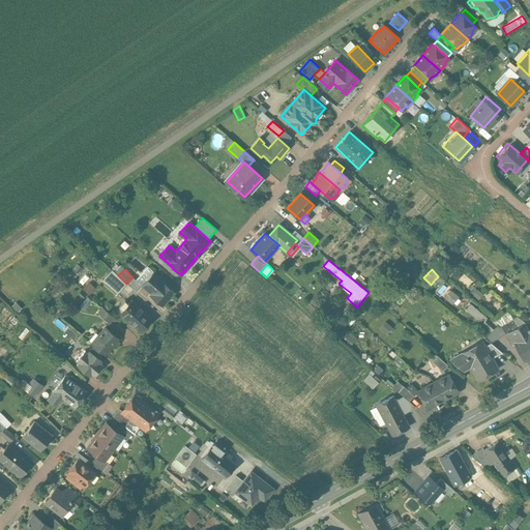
[(112,270),(102,282),(108,286),(113,281),(111,280),(116,273),(112,270)]
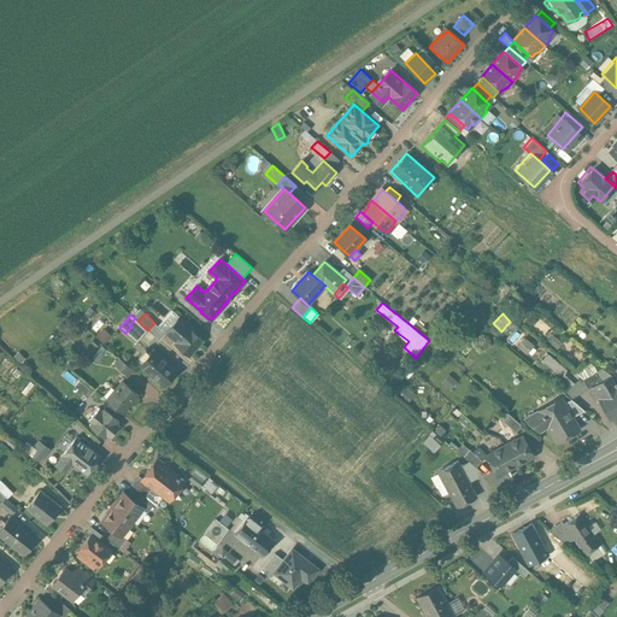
[(488,315),(482,321),(489,327),(493,323),(495,321),(488,315)]
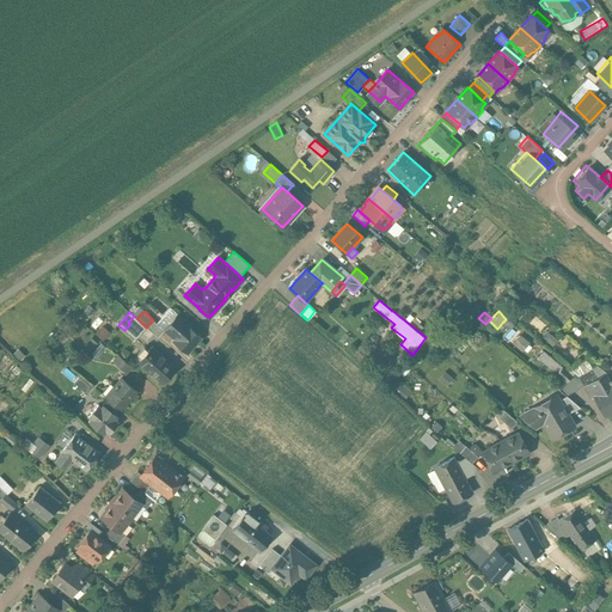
[(189,324),(178,314),(164,330),(176,340),(173,341),(188,354),(194,347),(194,346),(201,337),(188,326),(189,324)]
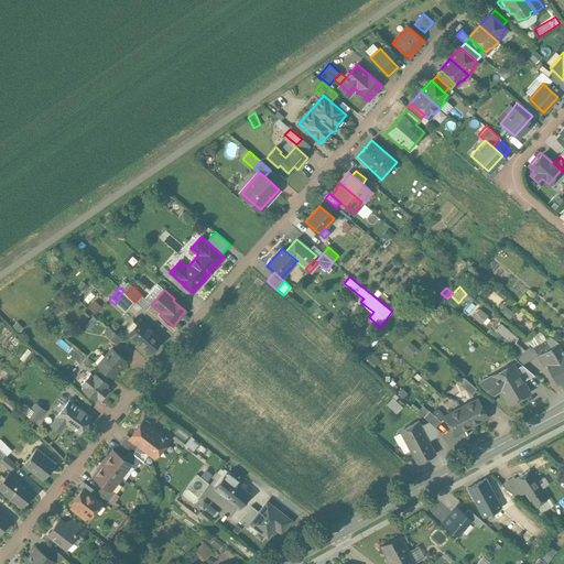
[(126,293),(123,291),(118,297),(120,299),(130,307),(134,302),(126,293)]
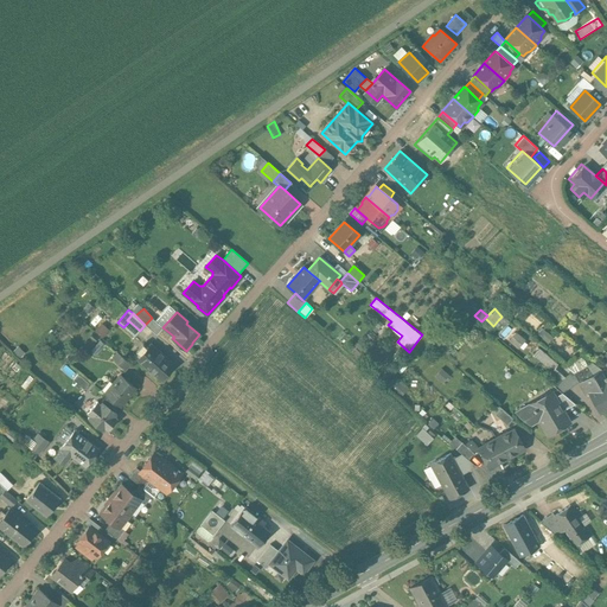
[(163,327),(152,318),(145,325),(157,334),(163,327)]
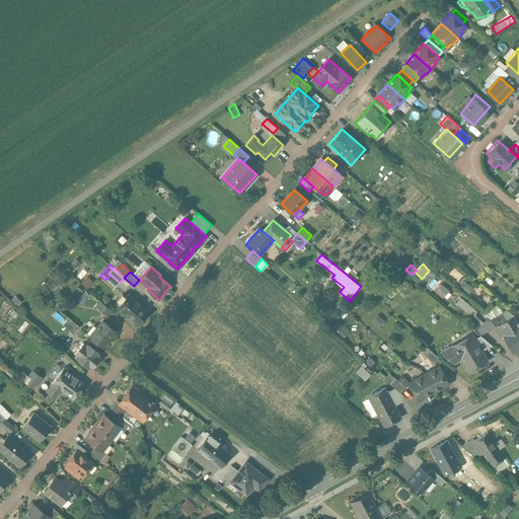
[(120,283),(110,275),(105,280),(115,288),(120,283)]
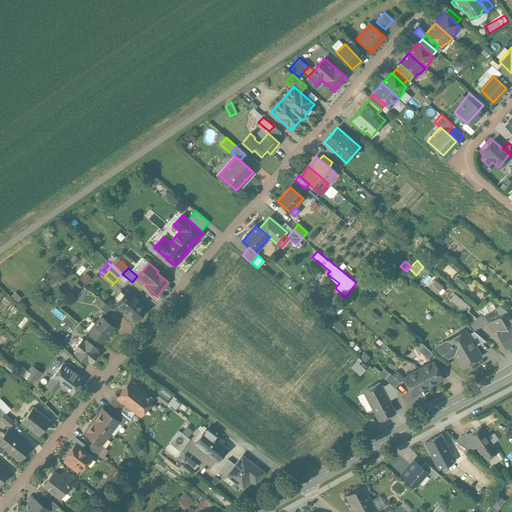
[(454,281),(463,288),(466,283),(457,277),(454,281)]
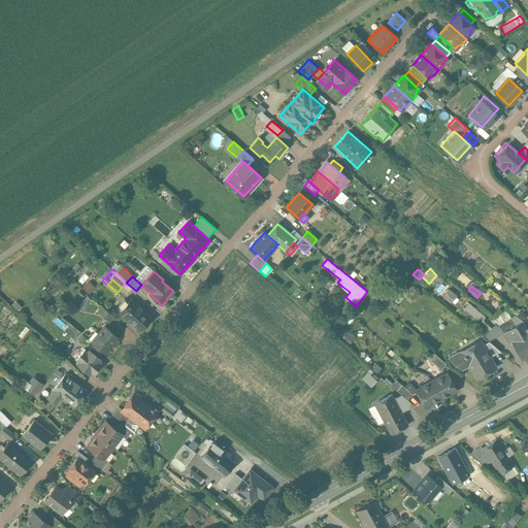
[(152,318),(131,299),(119,314),(139,331),(152,318)]
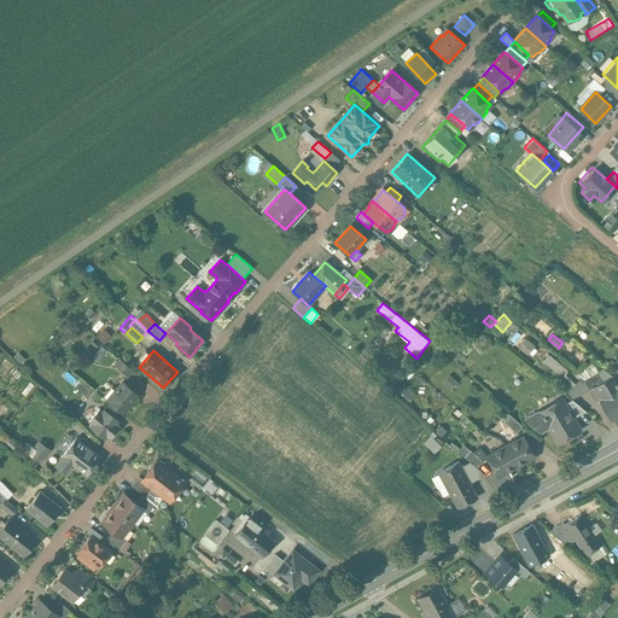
[(133,371),(120,359),(115,365),(127,377),(133,371)]
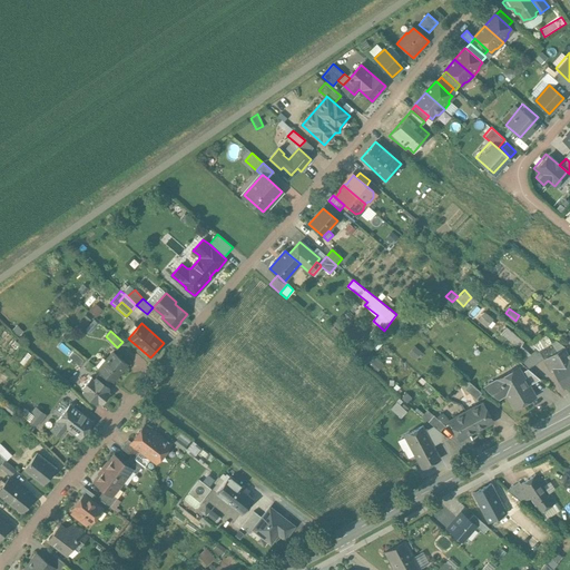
[(533,351),(512,333),(507,338),(518,349),(528,356),(533,351)]
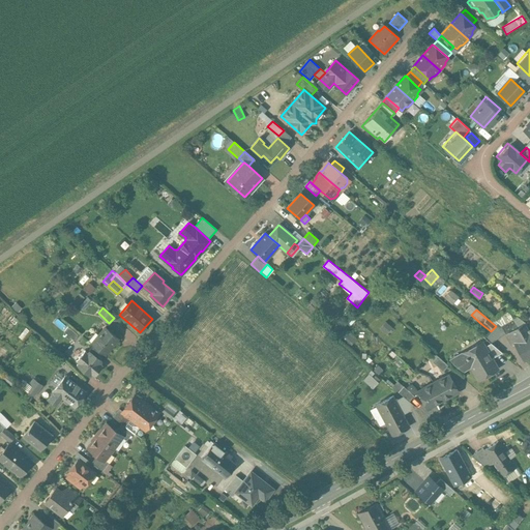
[(529,333),(525,324),(518,316),(512,319),(513,320),(518,327),(529,348),(529,333)]
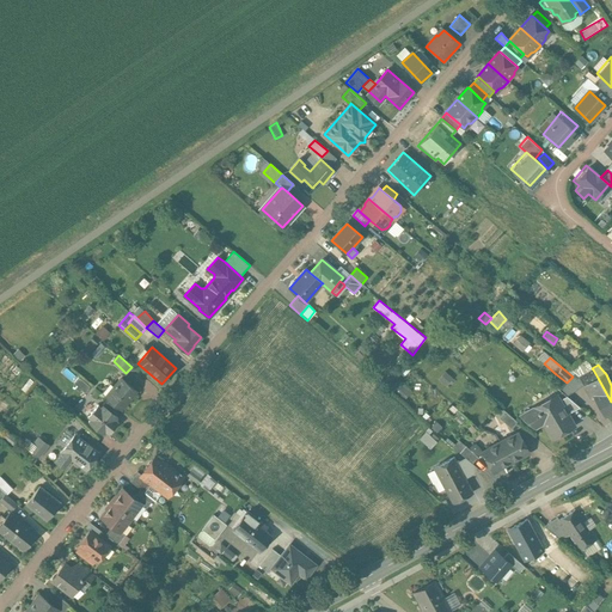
[(593,369),(579,377),(583,386),(598,378),(593,369)]
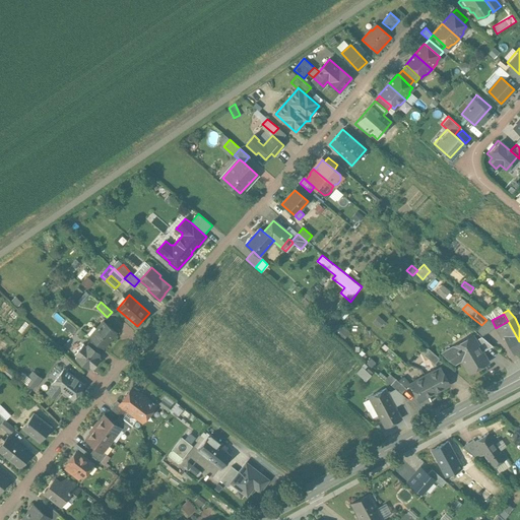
[(481,325),(476,331),(481,336),(496,328),(492,320),(488,317),(486,320),(481,325)]
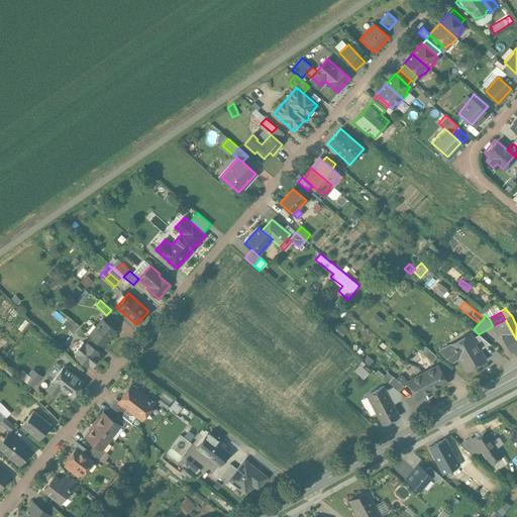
[(479,323),(470,316),(464,322),(474,329),(479,323)]
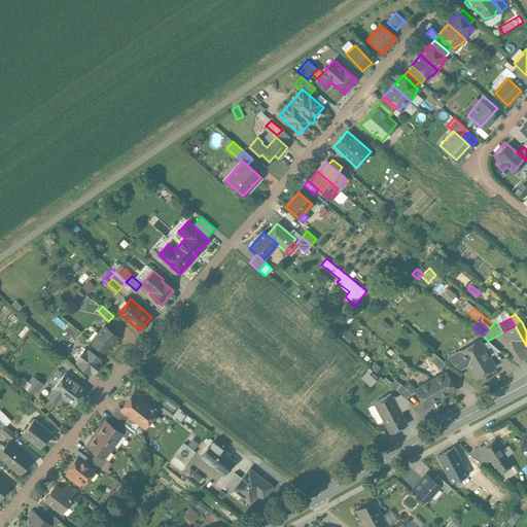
[(118,337),(105,325),(91,342),(93,343),(103,352),(104,353),(118,337)]
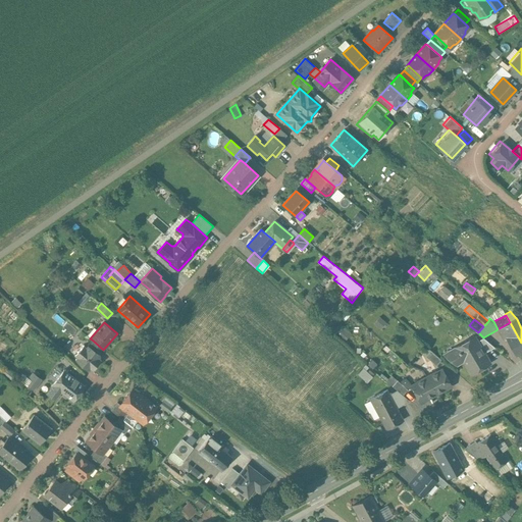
[(521,344),(510,322),(498,329),(504,341),(506,338),(516,356),(521,353),(521,344)]
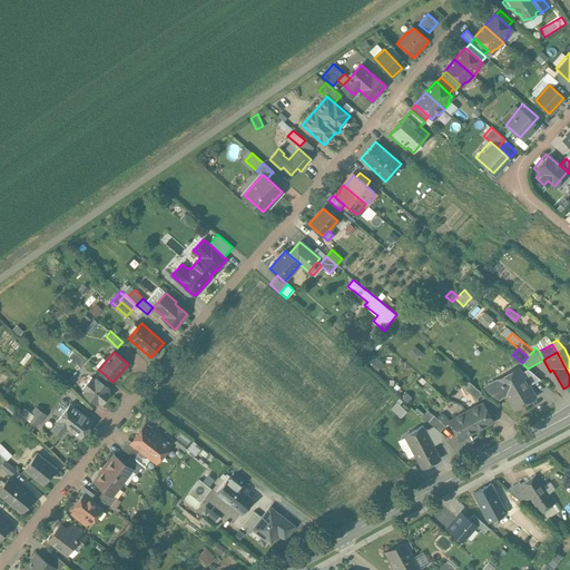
[(540,380),(528,370),(521,373),(528,386),(540,380)]
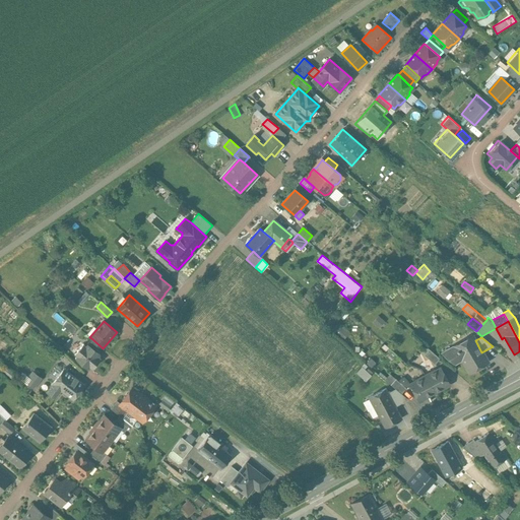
[(102,347),(91,338),(89,341),(88,341),(84,345),(85,346),(87,344),(98,352),(102,347)]
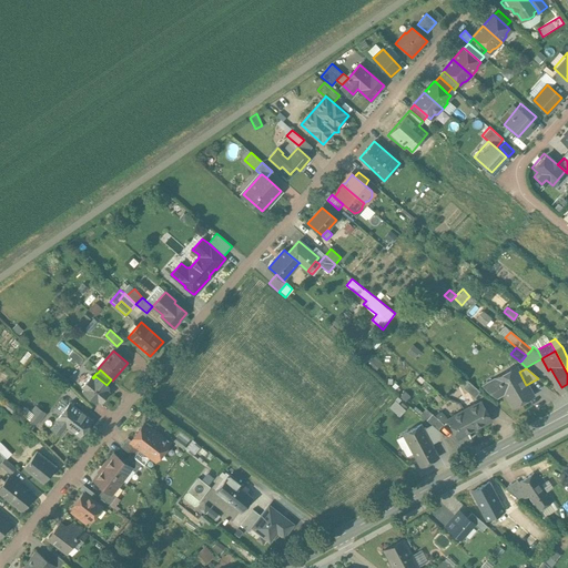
[(515,374),(511,369),(496,378),(497,382),(487,387),(484,385),(484,386),(497,397),(504,393),(513,407),(528,398),(523,387),(526,385),(519,372),(515,374)]
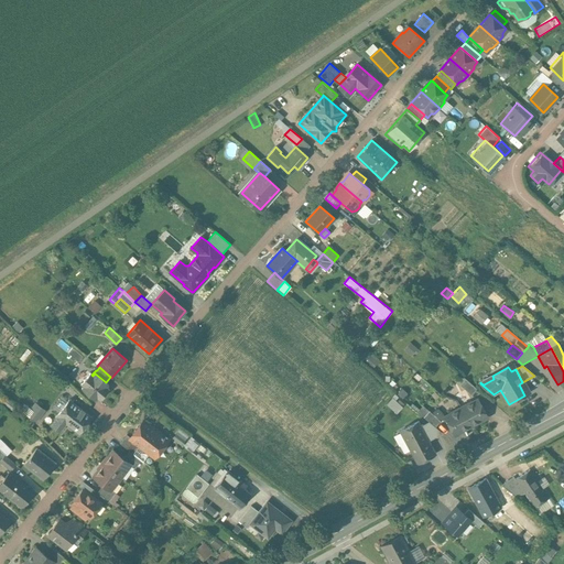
[(91,375),(90,373),(80,384),(84,387),(82,389),(96,400),(97,398),(99,400),(109,389),(107,387),(108,384),(106,382),(95,373),(93,376),(91,375)]
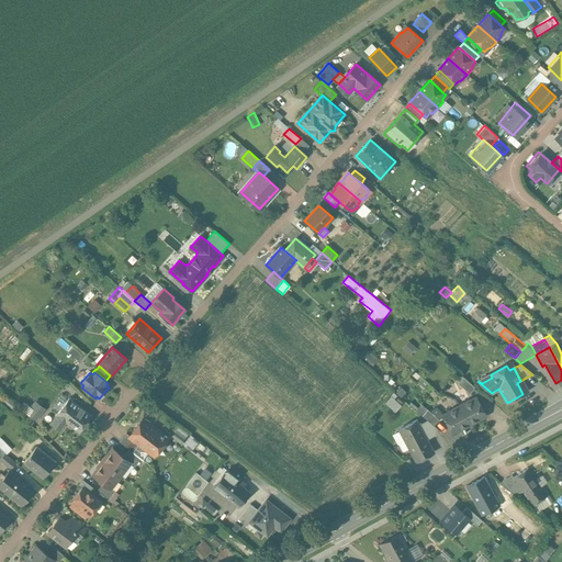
[(475,388),(463,378),(458,383),(470,394),(475,388)]
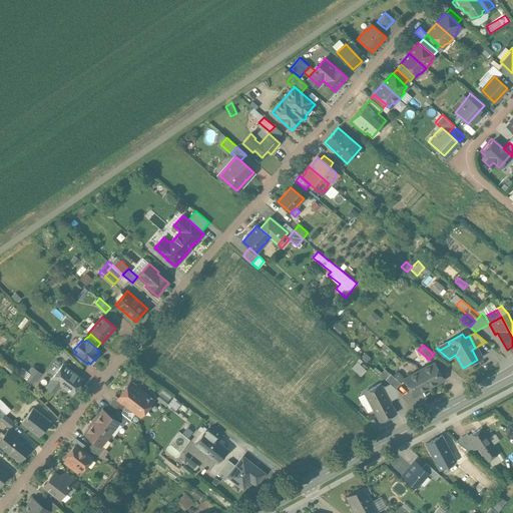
[(352,367),(361,375),(366,369),(357,361),(352,367)]
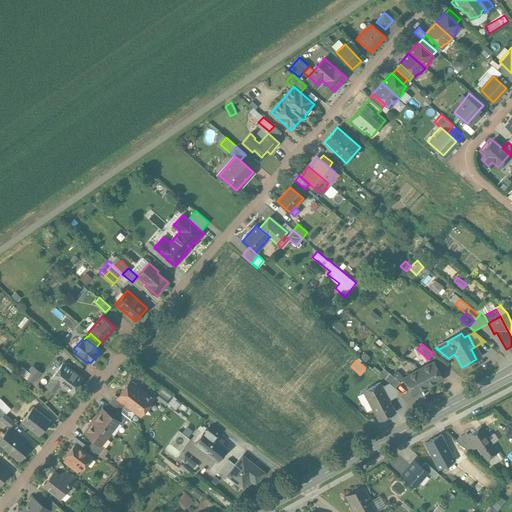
[(63,363),(61,365),(57,361),(48,373),(52,376),(51,377),(72,394),(83,379),(63,363)]
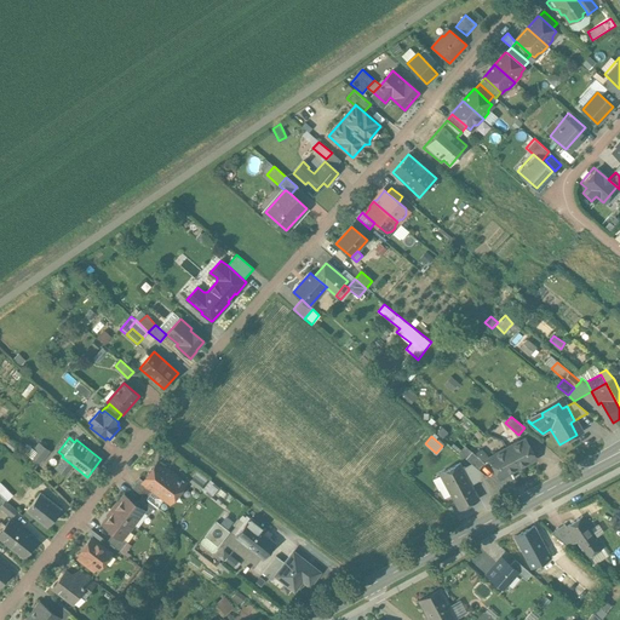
[(526,438),(507,448),(517,468),(535,458),(526,438)]
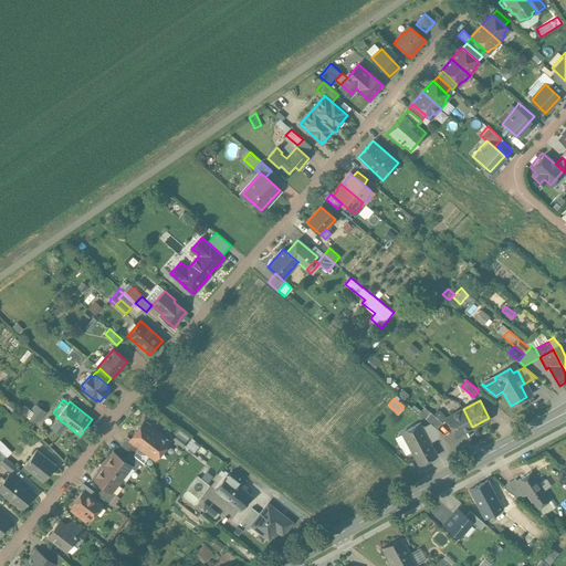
[(44,411),(37,405),(31,411),(24,406),(20,410),(27,416),(27,417),(35,423),(44,411)]
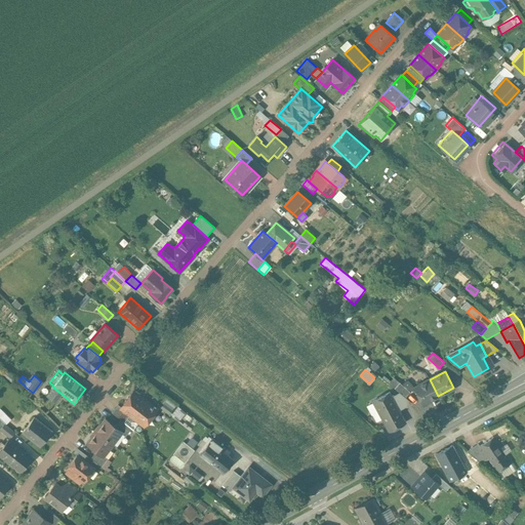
[(430,379),(414,388),(422,405),(438,396),(430,379)]
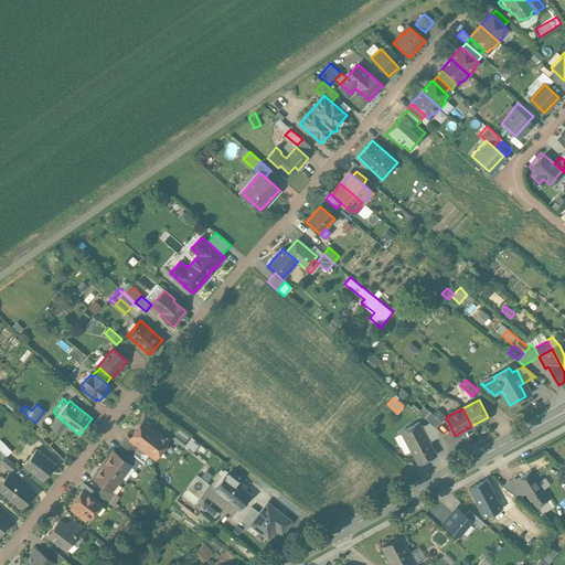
[(441,422),(429,412),(424,417),(436,428),(441,422)]
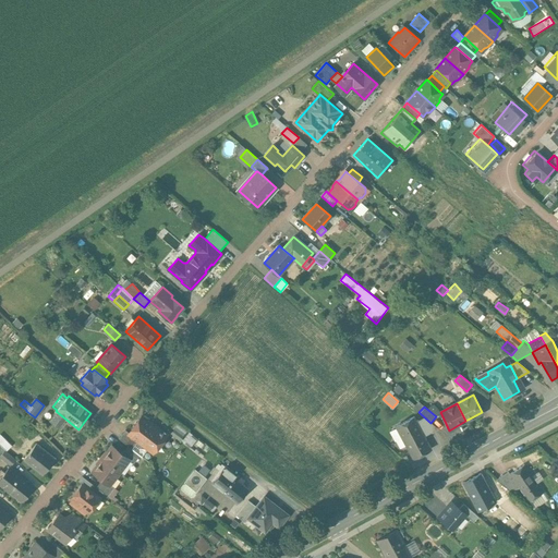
[(165,435),(142,416),(129,433),(138,441),(150,450),(156,444),(157,445),(165,435)]
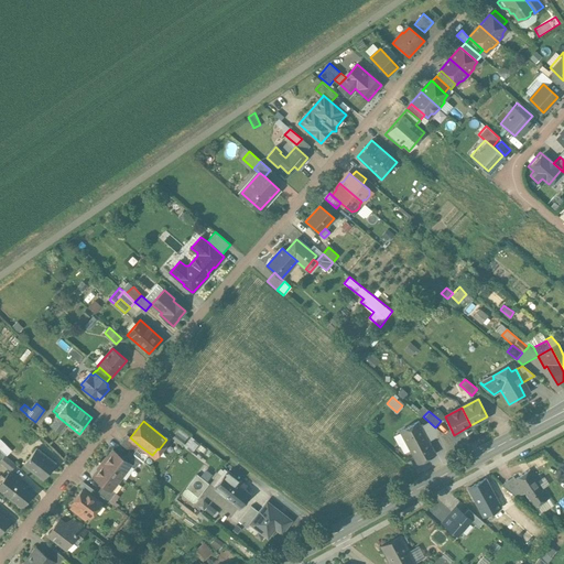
[(419,422),(400,432),(401,433),(418,463),(416,463),(418,464),(436,454),(436,453),(435,453),(419,423),(420,423),(419,422)]
